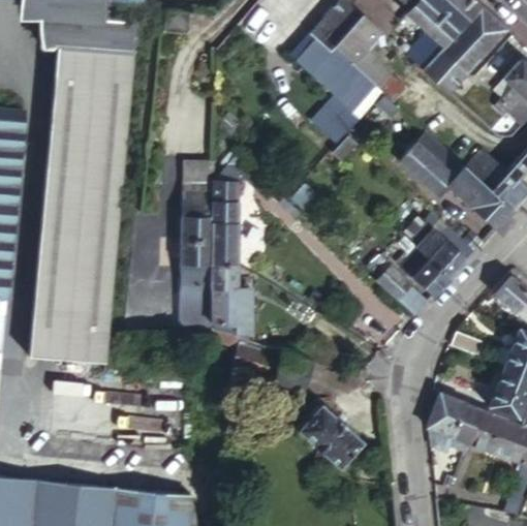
[(29,359),(106,366),(138,4),(107,1),(107,0),(24,0),(24,11),(43,13),(41,44),(58,47),(29,359)]
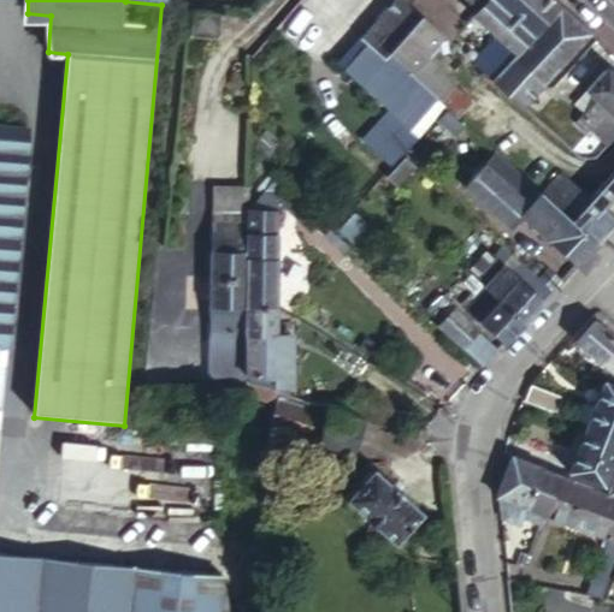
[(412,4),(407,0),(401,0),(382,22),(379,21),(364,36),(373,46),(350,71),(414,130),(440,104),(413,79),(399,66),(401,63),(435,25),(426,17),(412,4)]
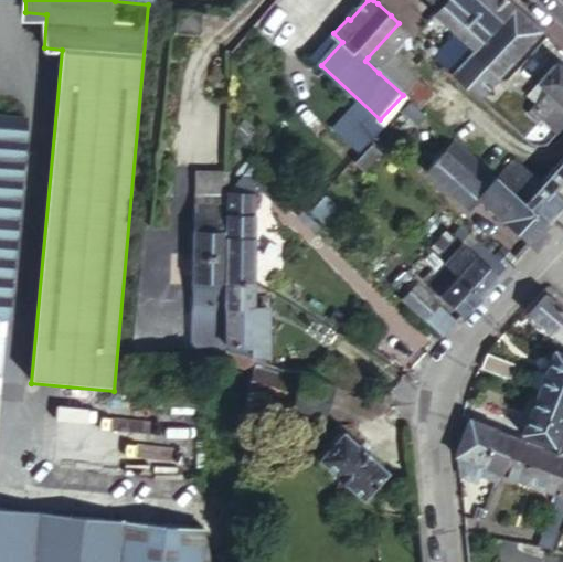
[(400,2),(396,0),(381,0),(378,3),(391,16),(402,3),(400,2)]
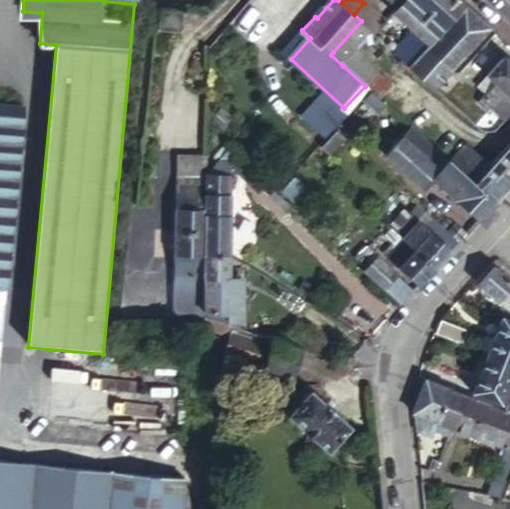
[(444,0),(409,0),(402,8),(399,11),(418,30),(444,0)]
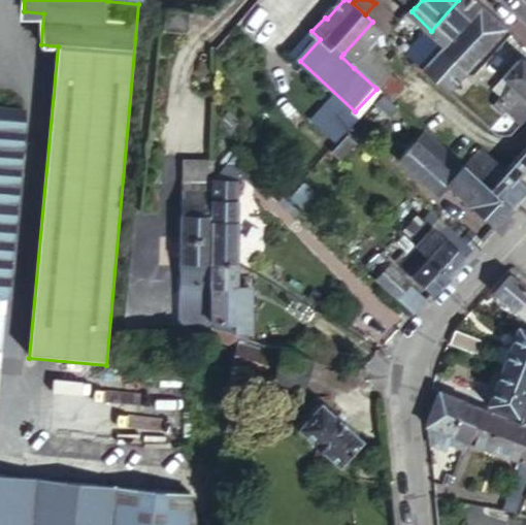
[(483,9),(472,0),(458,0),(431,31),(448,47),(483,9)]
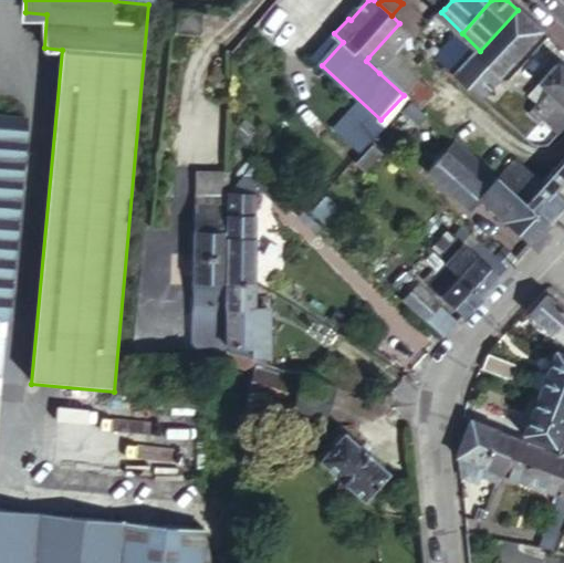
[(406,30),(417,18),(403,3),(392,16),(399,23),(406,30)]
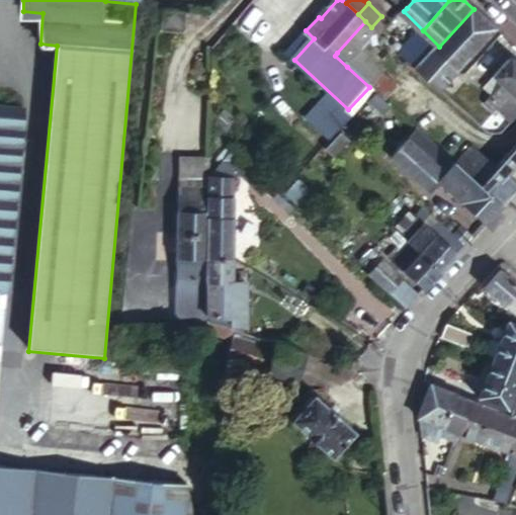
[(436,49),(459,71),(473,58),(476,55),(479,52),(498,31),(474,9),(439,47),(436,49)]
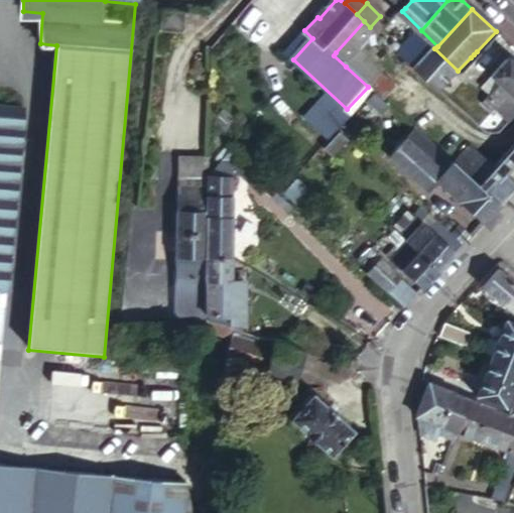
[(162,32),(182,33),(184,14),(164,12),(162,32)]
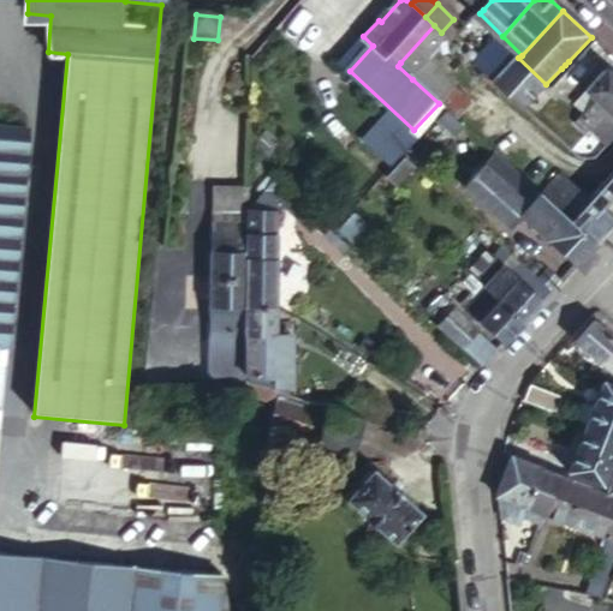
[(464,30),(453,19),(441,33),(452,43),(464,30)]
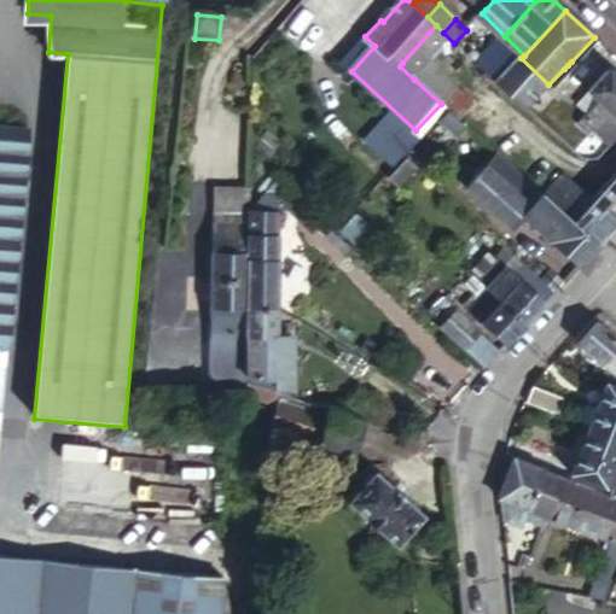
[(436,25),(402,63),(417,76),(428,64),(445,46),(448,50),(454,44),(443,33),(436,25)]
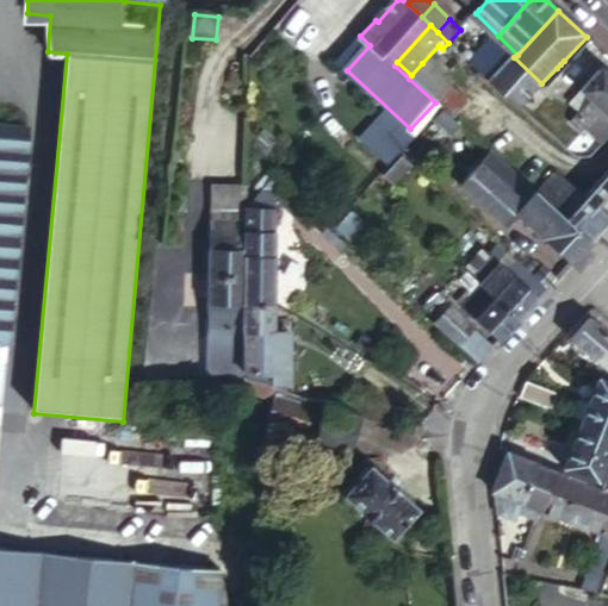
[(517,55),(498,36),(478,58),(475,66),(492,82),(514,57),(517,55)]
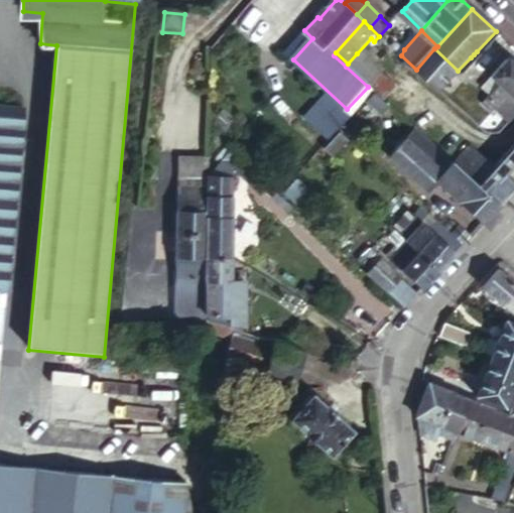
[(439,91),(458,71),(434,48),(416,70),(439,91)]
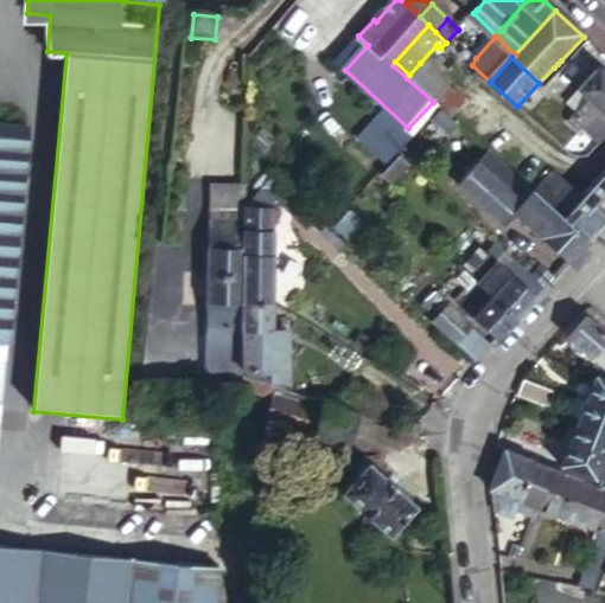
[(407,78),(443,110),(454,121),(465,108),(446,89),(449,87),(420,63),(409,75),(407,78)]
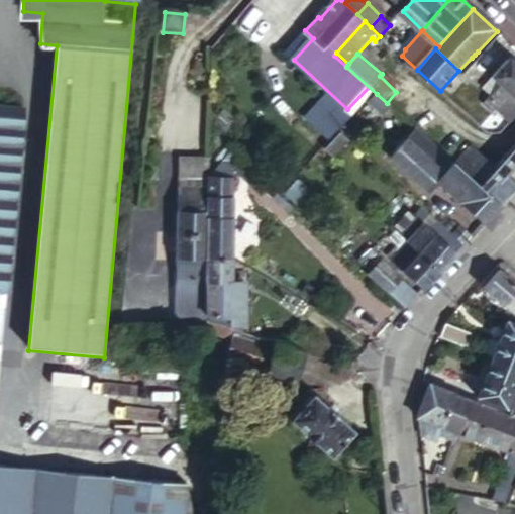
[(514,63),(513,62),(497,78),(506,86),(492,101),(514,122),(514,63)]
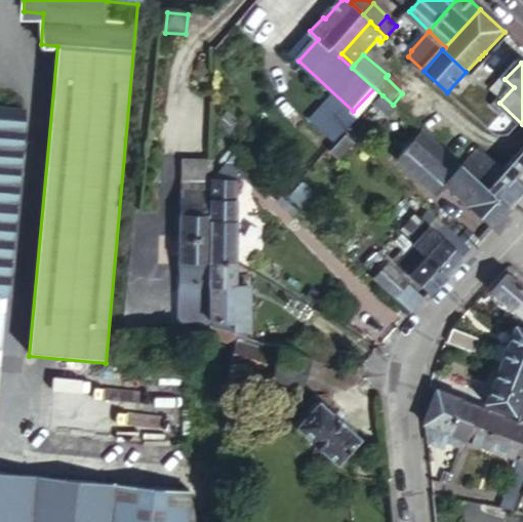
[(226,94),(220,104),(234,113),(240,103),(226,94)]
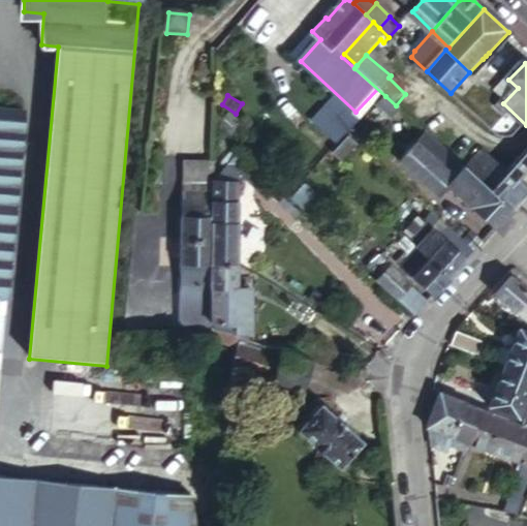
[(27,115),(0,112),(0,298),(9,299),(27,115)]
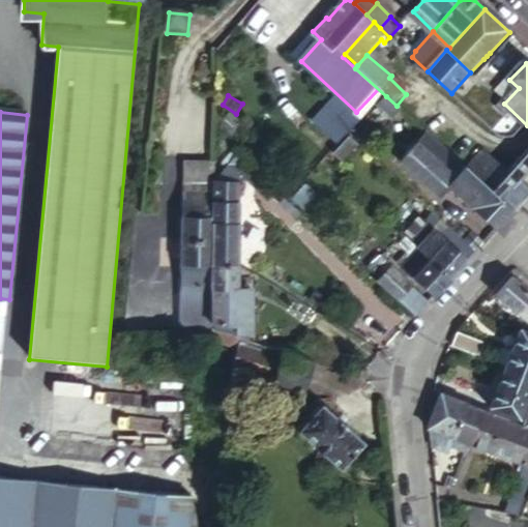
[(468,171),(430,136),(403,165),(440,199),(450,187),(496,230),(514,211),(493,192),(468,171)]
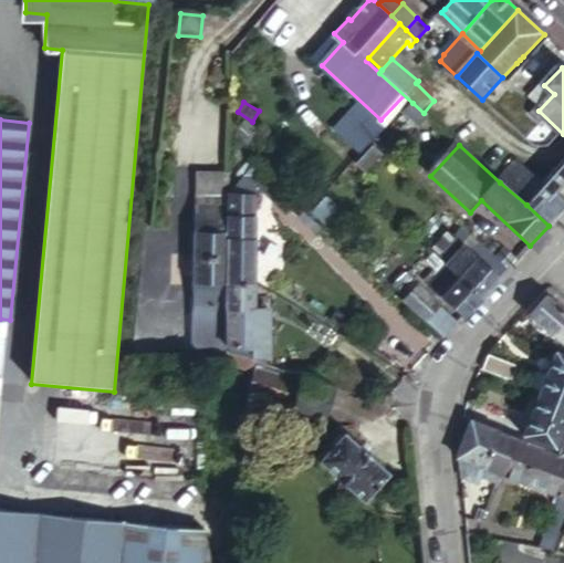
[(273,146),(258,164),(265,170),(277,157),(273,146)]
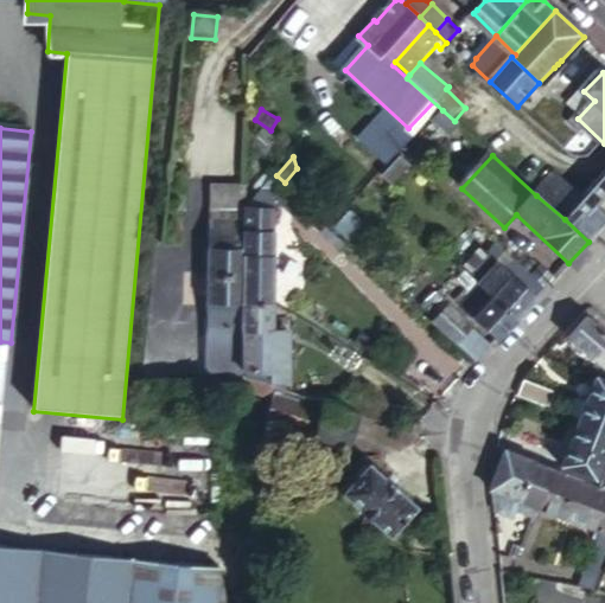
[(413,167),(402,158),(386,177),(395,186),(413,167)]
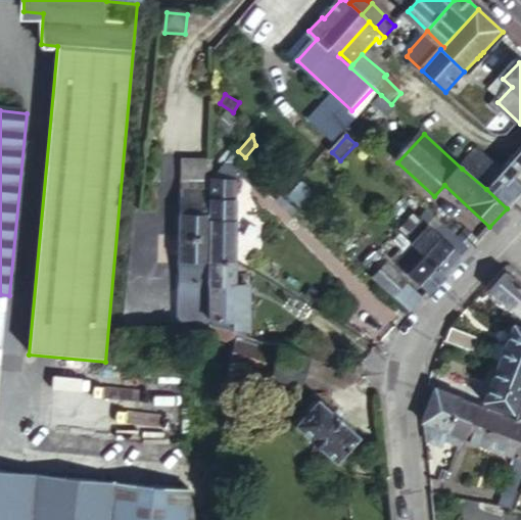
[(480,149),(462,169),(486,189),(504,171),(480,149)]
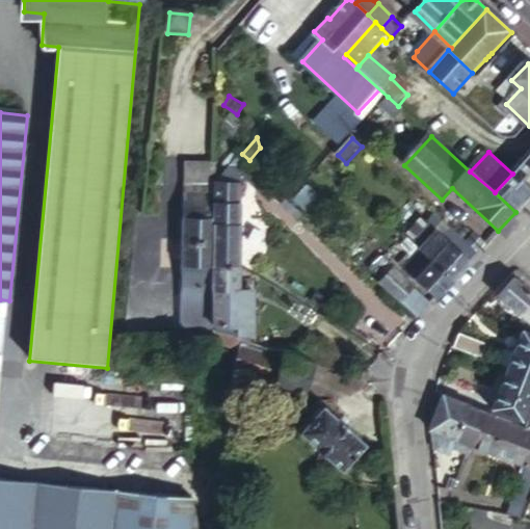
[(242,154),(238,157),(246,165),(250,161),(249,160),(242,154)]
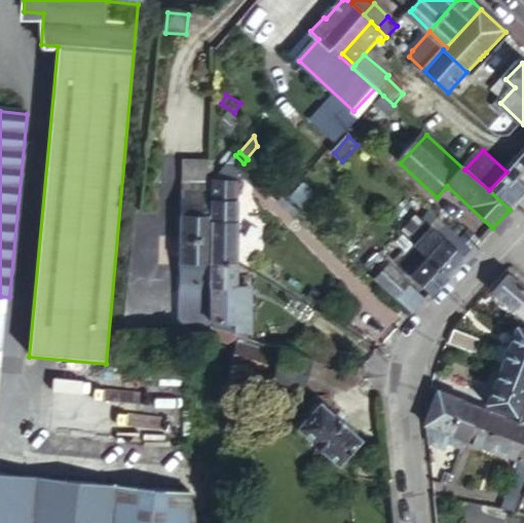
[(489,190),(510,210),(523,194),(523,152),(507,172),(489,190)]
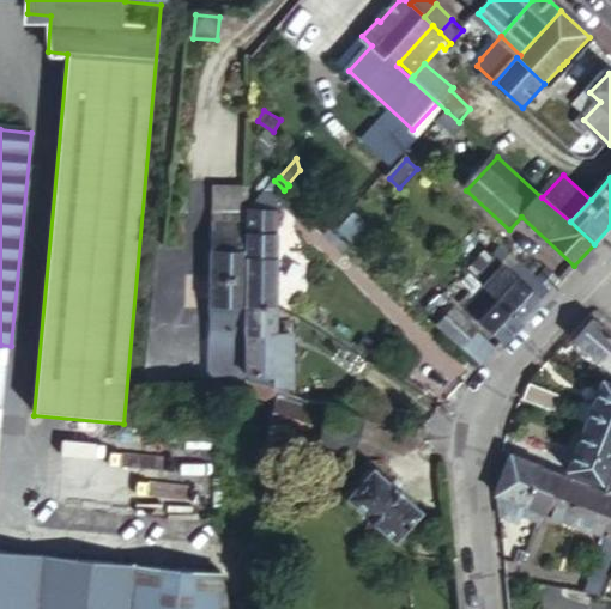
[(274,181),(249,209),(247,280),(247,305),(277,306),(279,209),(284,190),(274,181)]
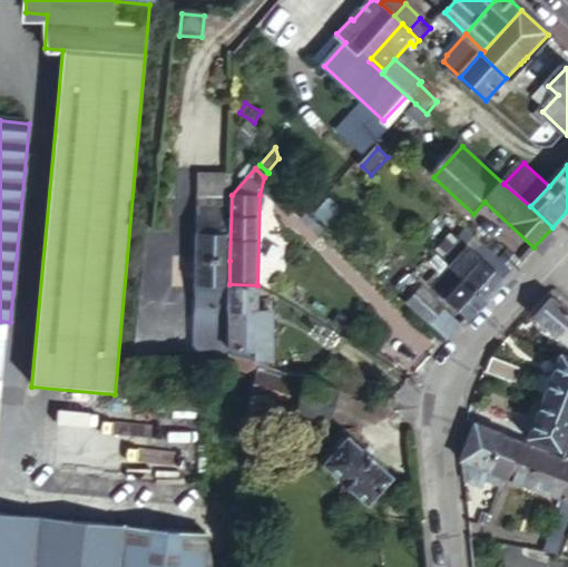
[(232,195),(232,178),(199,177),(197,258),(229,261),(232,195)]
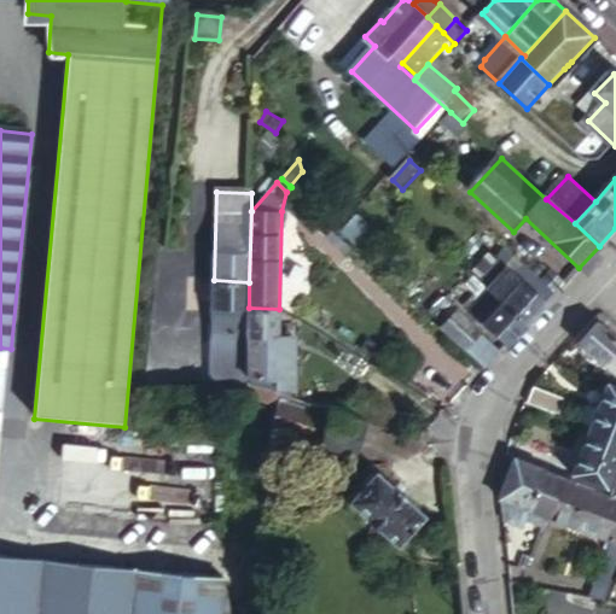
[(327,221),(313,208),(302,217),(318,232),(327,221)]
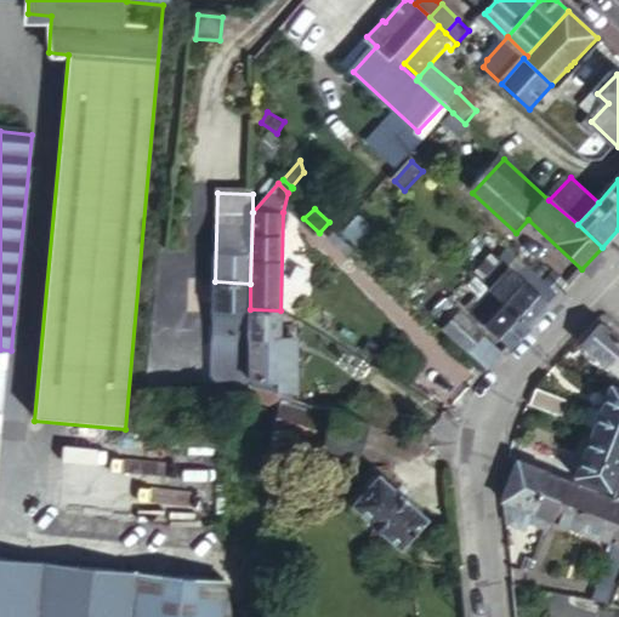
[(362,216),(348,232),(362,244),(375,228),(362,216)]
